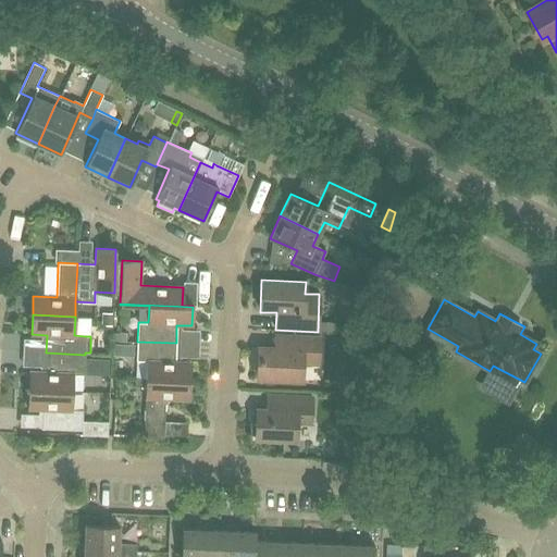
[(111,333),(112,356),(133,355),(133,344),(125,344),(125,332),(111,333)]
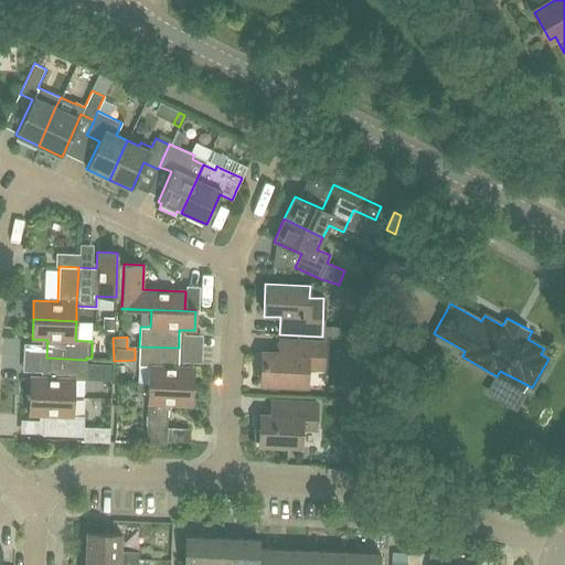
[(323,370),(324,343),(278,340),(277,354),(263,353),(262,383),(306,385),(306,369),(323,370)]
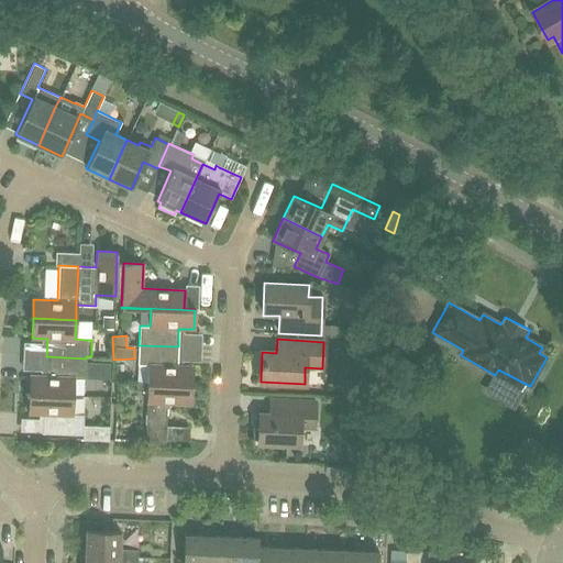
[(178,346),(139,345),(138,365),(148,365),(147,383),(192,385),(192,365),(177,365),(178,346)]
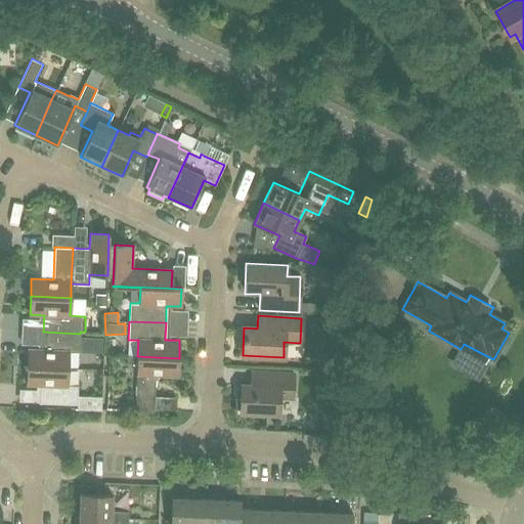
[(80,334),(43,332),(42,349),(28,348),(28,366),(68,367),(69,351),(79,352),(79,346),(80,334)]
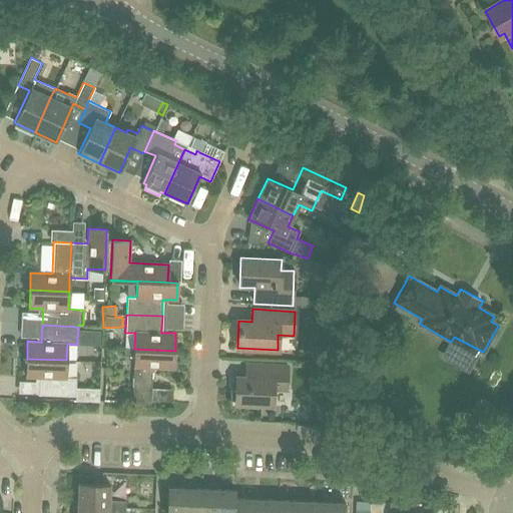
[(78,331),(77,345),(85,345),(86,331),(78,331)]
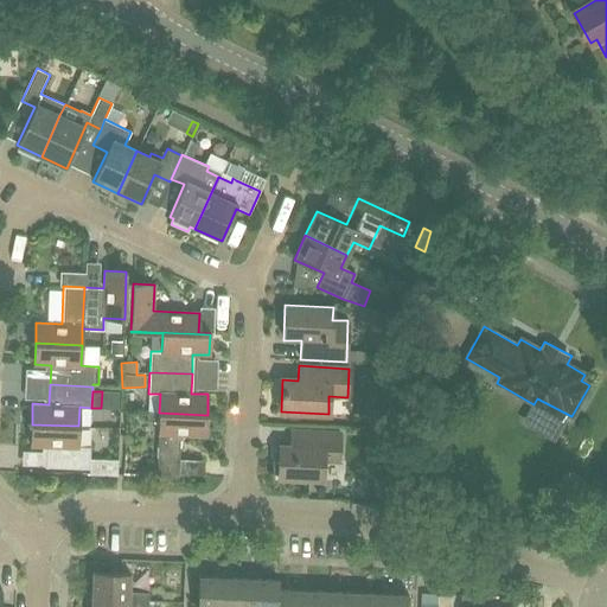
[(208,415),(159,413),(147,413),(147,421),(159,422),(157,475),(179,477),(180,435),(206,436),(208,415)]
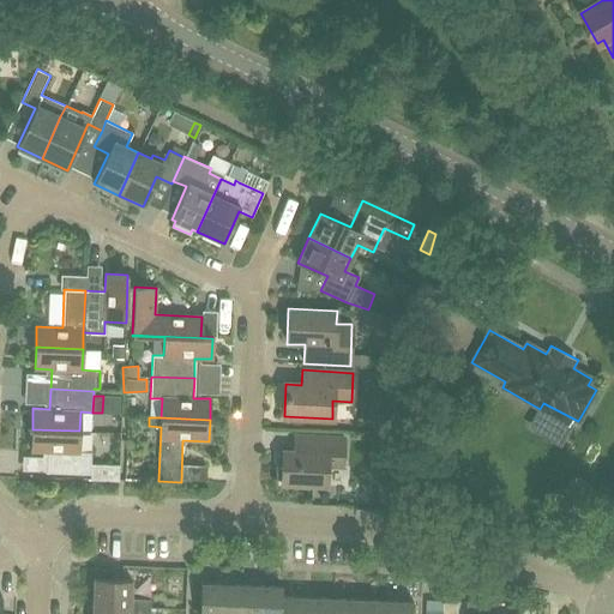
[(31,450),(48,451),(47,471),(90,474),(90,464),(91,451),(79,451),(79,431),(32,429),(31,450)]
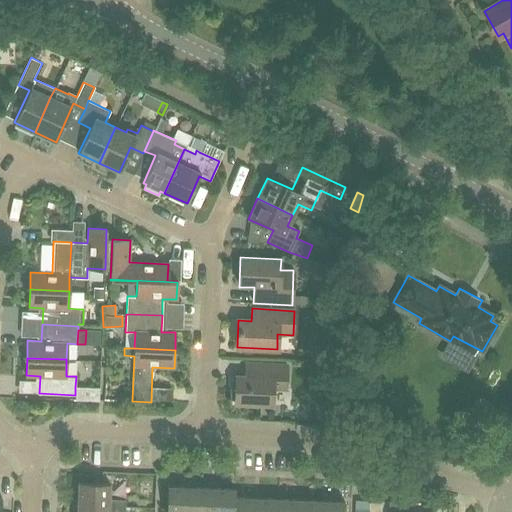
[(235,376),(235,379),(230,378),(229,392),(235,393),(234,404),(272,406),(273,389),(286,389),(287,366),(263,364),(262,377),(235,376)]
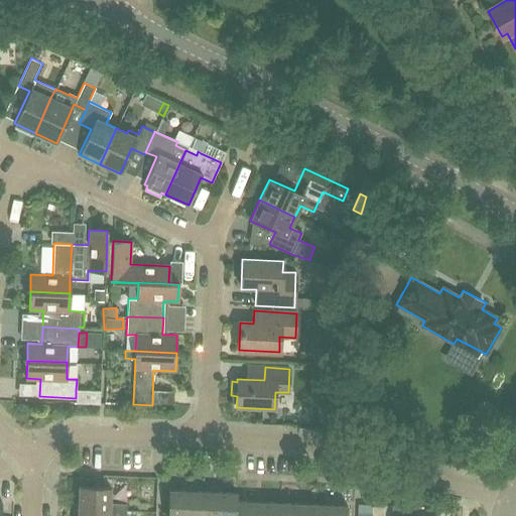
[(86,404),(100,404),(101,391),(87,390),(86,404)]
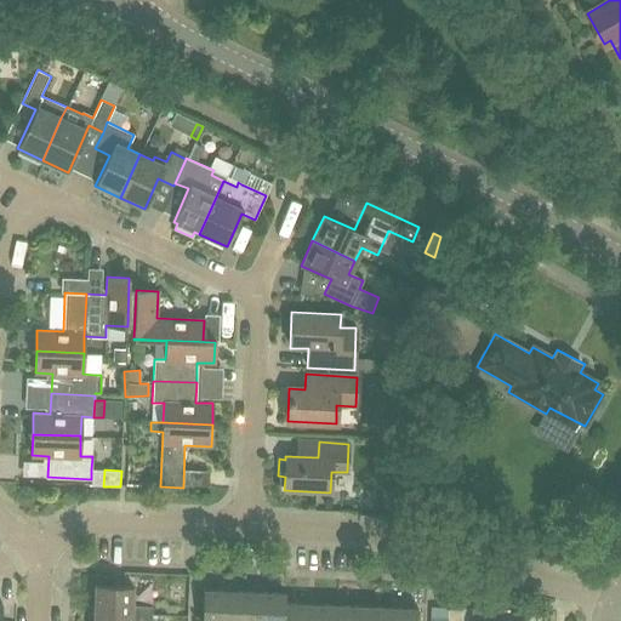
[(93,611),(152,614),(153,605),(132,605),(134,586),(95,585),(93,611)]
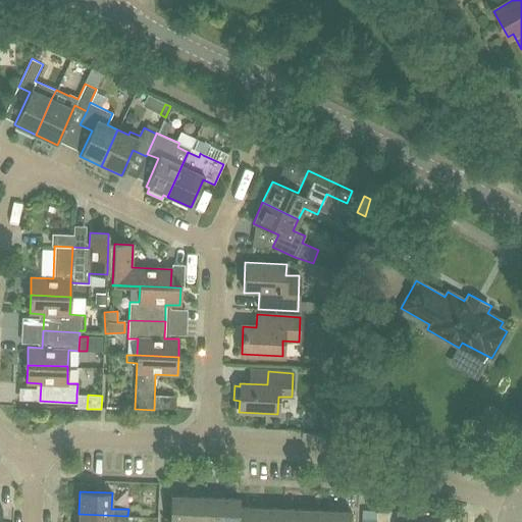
[(192,521),(194,497),(170,496),(169,521),(192,521)]
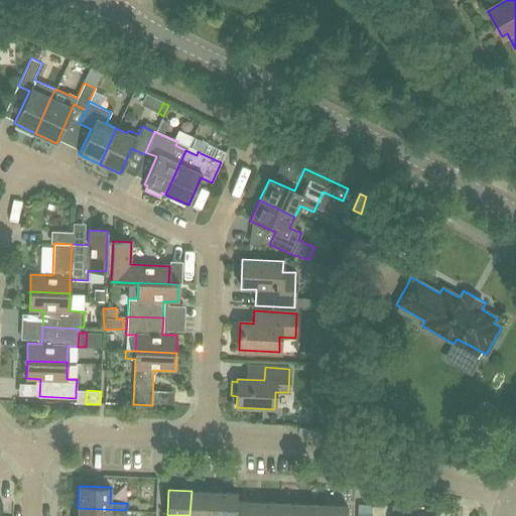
[(191,491),(189,515),(213,515),(214,492),(191,491)]
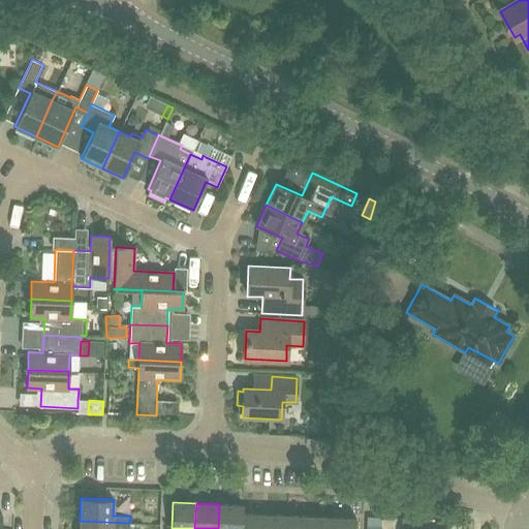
[(219,504),(218,528),(240,528),(242,505),(219,504)]
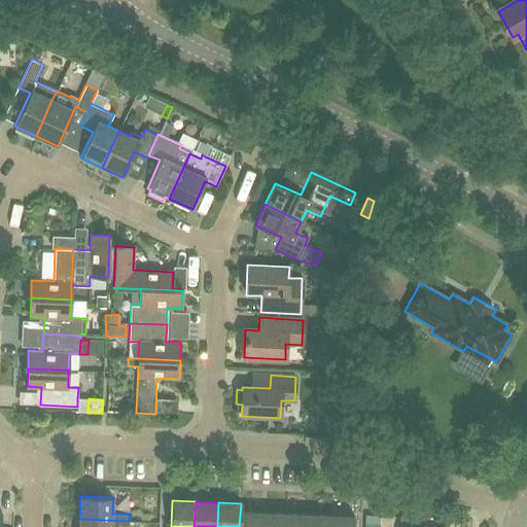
[(242,503),(241,503),(239,526),(262,526),(264,513),(241,512),(242,503)]
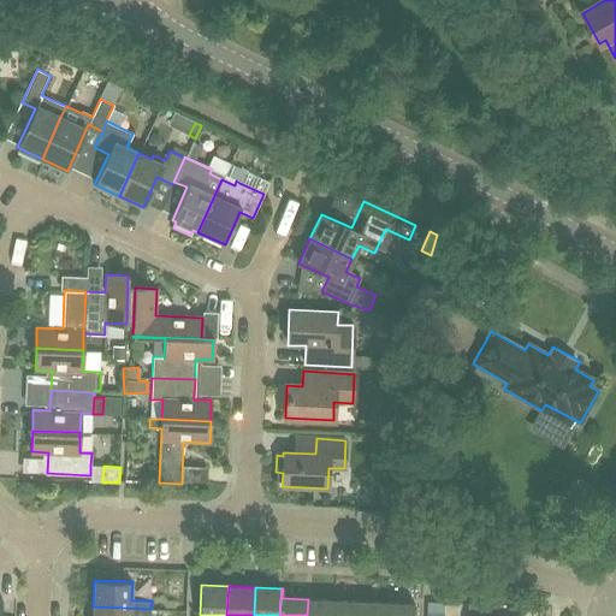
[(333,615),(335,600),(308,599),(307,615),(333,615)]
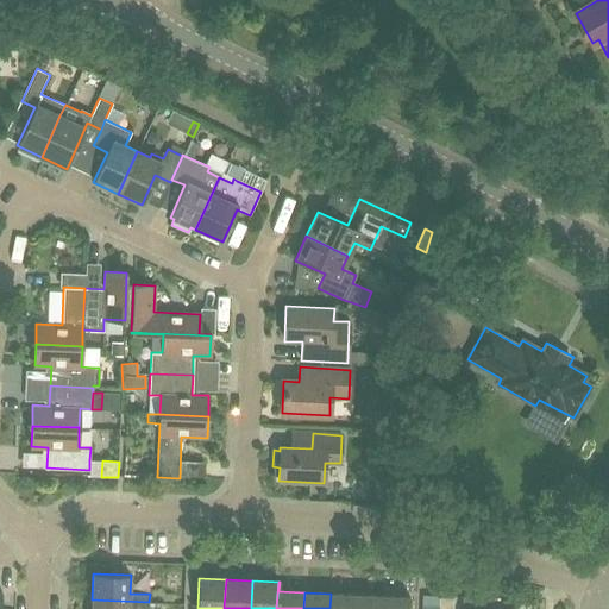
[(331,594),(330,608),(356,608),(357,595),(331,594)]
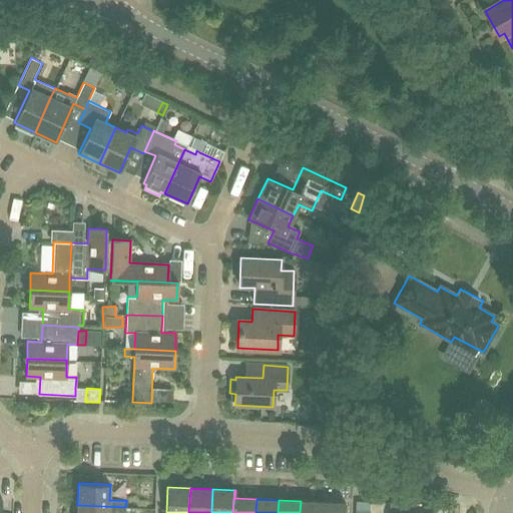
[(301,501),(300,512),(322,512),(323,502),(301,501)]
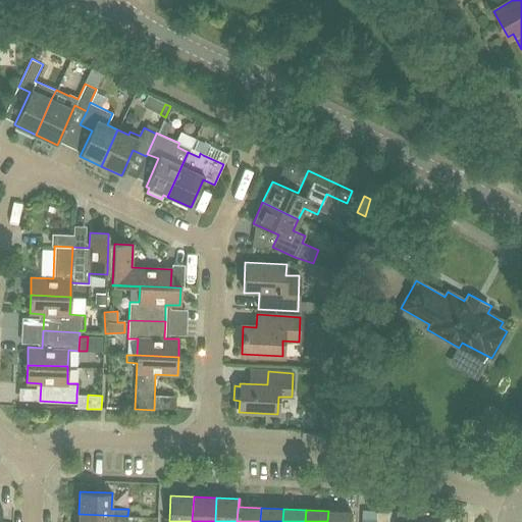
[(328,511),(327,521),(350,521),(351,512),(328,511)]
